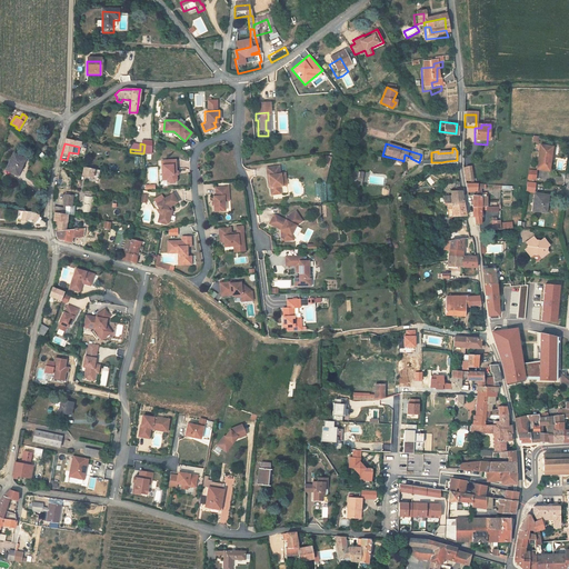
[(537,148),(533,171),(546,173),(548,162),(549,149),(537,148)]
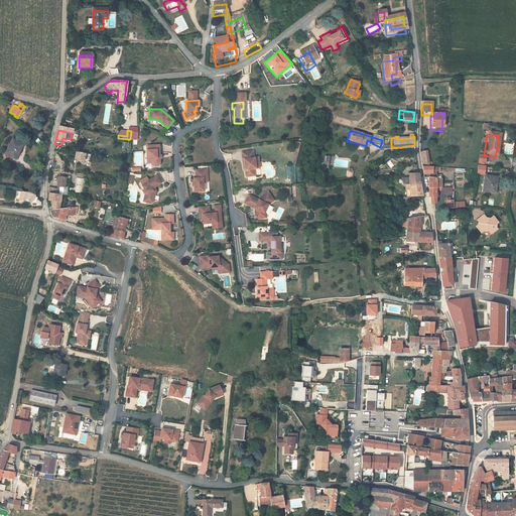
[(12,139),(5,154),(15,159),(22,145),(12,139)]
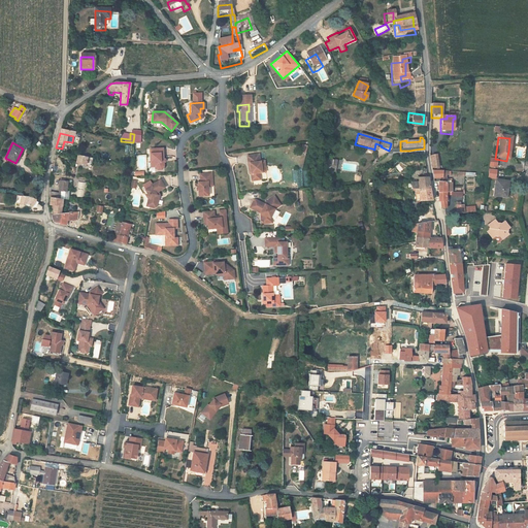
[(155,162),(155,167),(158,169),(162,169),(164,166),(164,162),(164,159),(163,147),(151,149),(151,162),(155,162)]
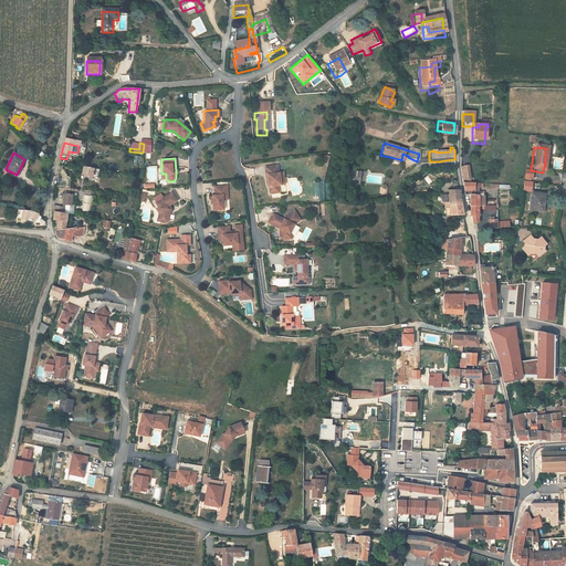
[(279,186),(281,185),(281,179),(284,178),(284,173),(279,173),(279,165),(265,167),(268,186),(269,186),(270,194),(279,192),(279,186)]
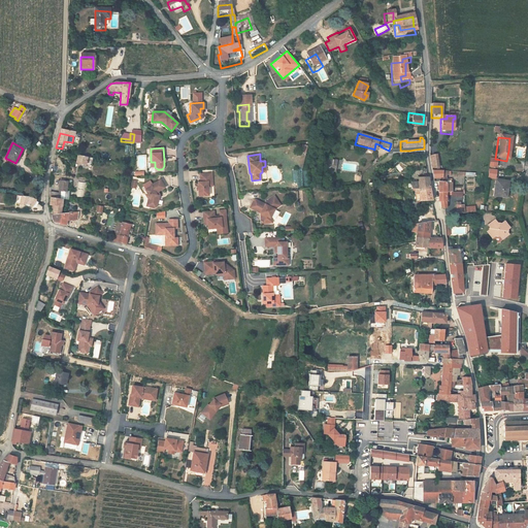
[(327,159),(327,170),(337,170),(337,159),(327,159)]
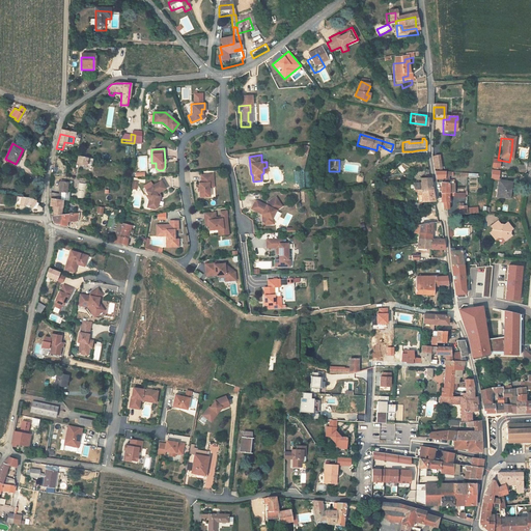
[(90,165),(76,162),(75,170),(90,172),(90,165)]
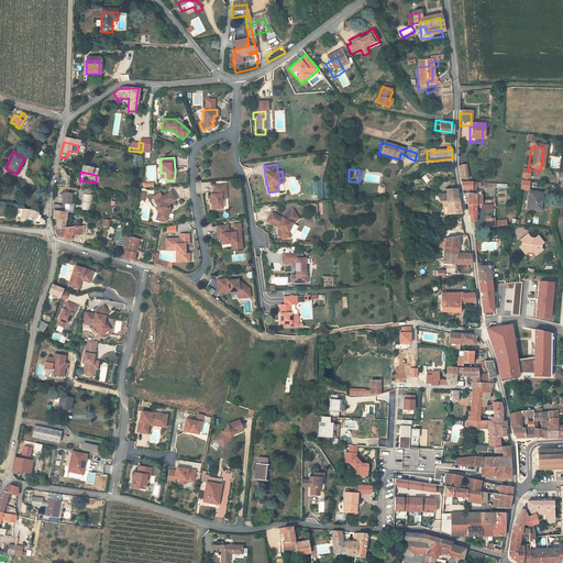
[(212,202),(212,209),(222,208),(222,198),(223,198),(223,194),(227,194),(225,185),(213,185),(213,194),(211,194),(211,200),(212,202)]
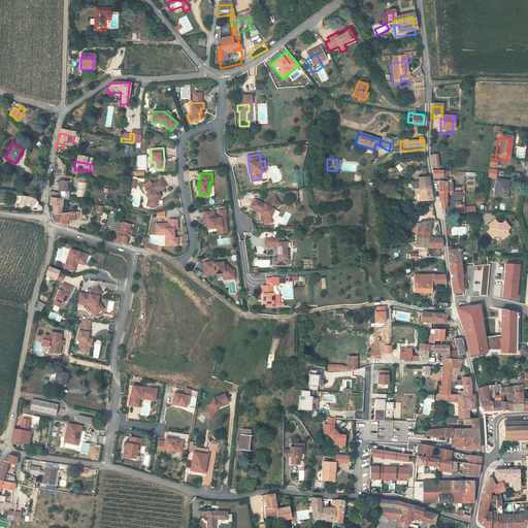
[(436,192),(436,194),(451,194),(450,186),(444,186),(444,177),(447,177),(447,173),(438,173),(438,178),(439,183),(438,184),(436,192)]
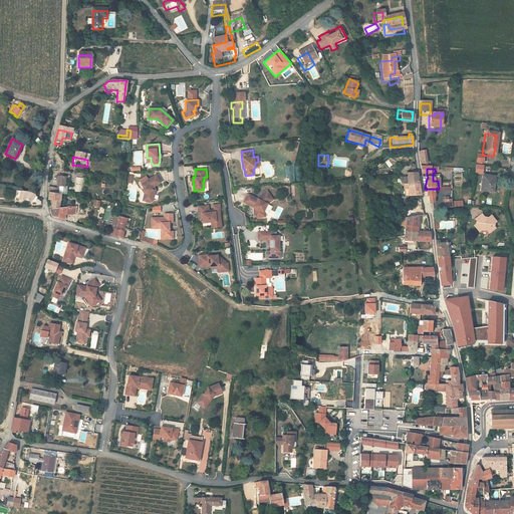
[(405,176),(405,183),(417,182),(415,174),(405,176)]
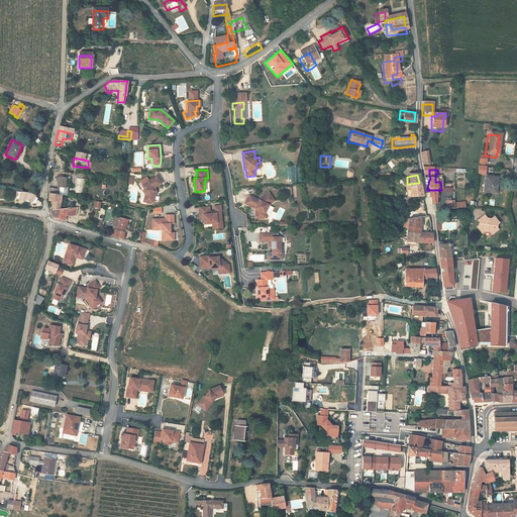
[(162,184),(157,176),(147,182),(148,183),(142,186),(144,190),(147,194),(145,202),(151,203),(153,202),(156,196),(153,193),(154,191),(157,190),(154,188),(162,184)]
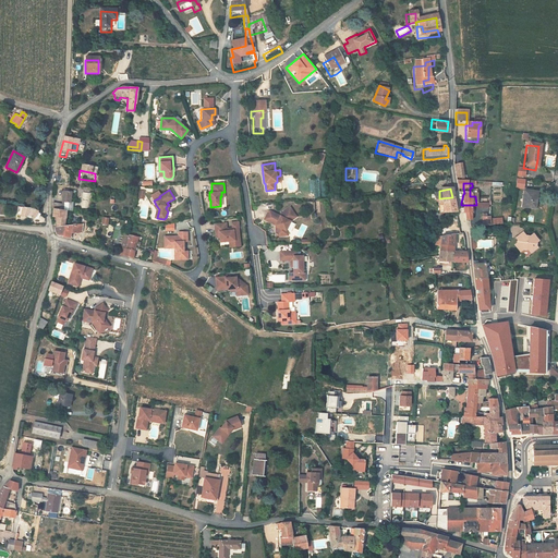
[(63,191),(62,201),(70,202),(72,192),(63,191)]
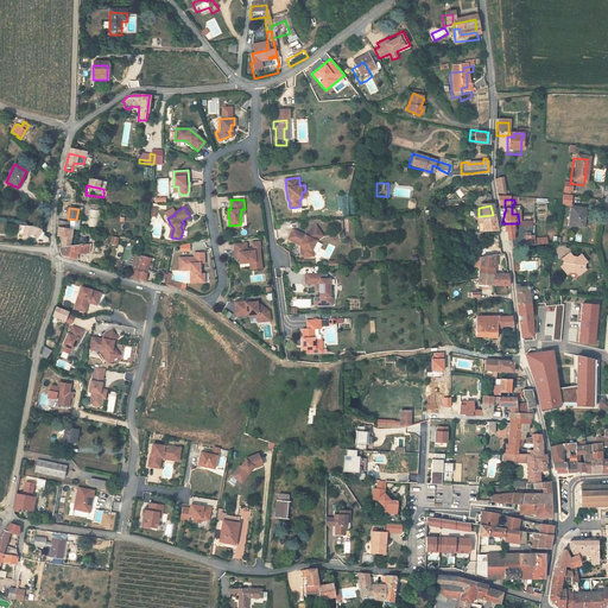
[(570,210),(568,228),(581,229),(583,213),(570,210)]
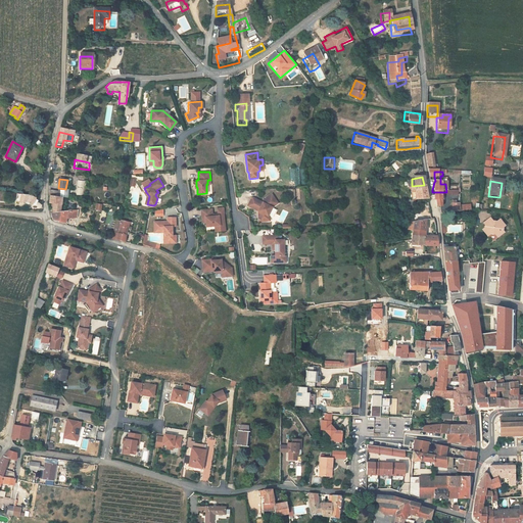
[(426,200),(424,189),(412,190),(412,189),(409,190),(410,193),(411,200),(426,200)]
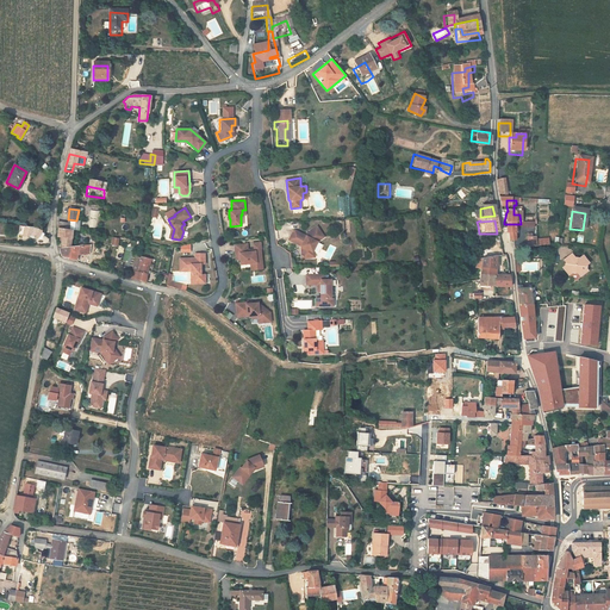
[(70,223),(57,222),(56,234),(60,235),(60,246),(70,247),(73,231),(70,230),(70,223)]
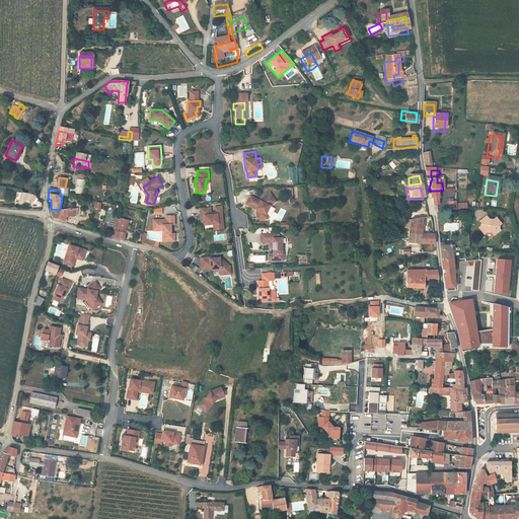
[(438,195),(443,195),(443,191),(429,191),(431,201),(432,200),(433,207),(438,207),(438,195)]
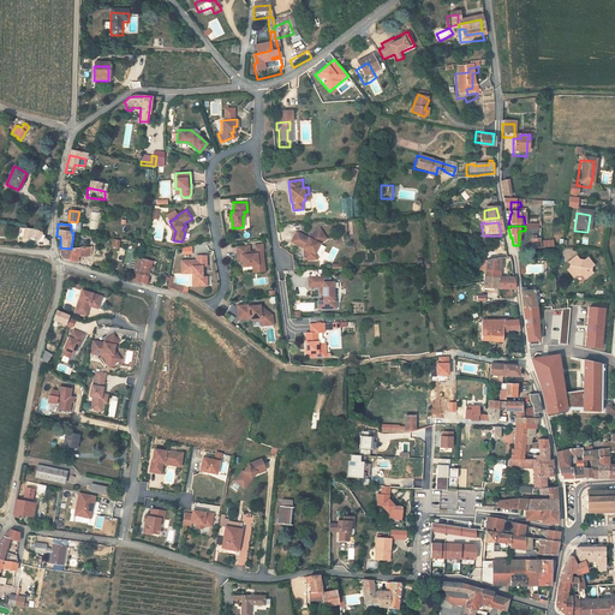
[(33,230),(19,228),(18,239),(35,242),(36,240),(41,242),(43,233),(33,230)]
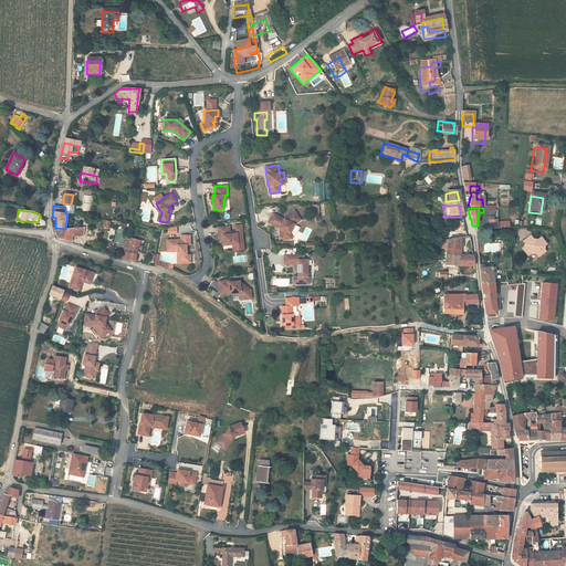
[(269,221),(278,227),(279,223),(281,224),(280,228),(280,239),(290,239),(290,233),(294,223),(301,220),(295,210),(287,215),(285,219),(273,212),(269,221)]
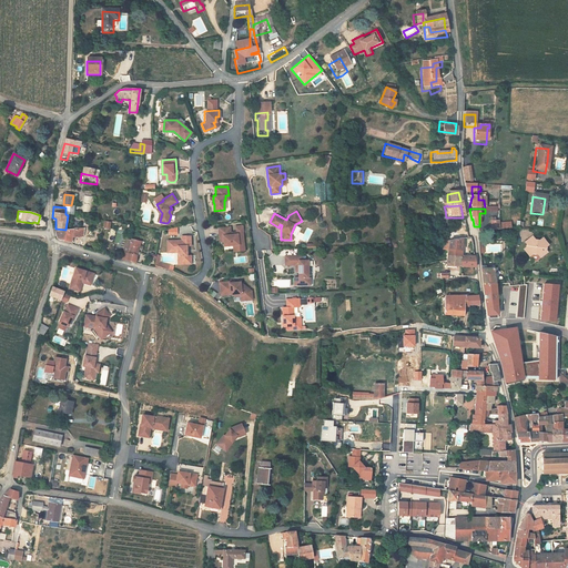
[(223,242),(224,246),(233,245),(239,244),(239,246),(244,246),(243,234),(237,234),(231,235),(230,226),(219,227),(220,239),(223,239),(223,242)]
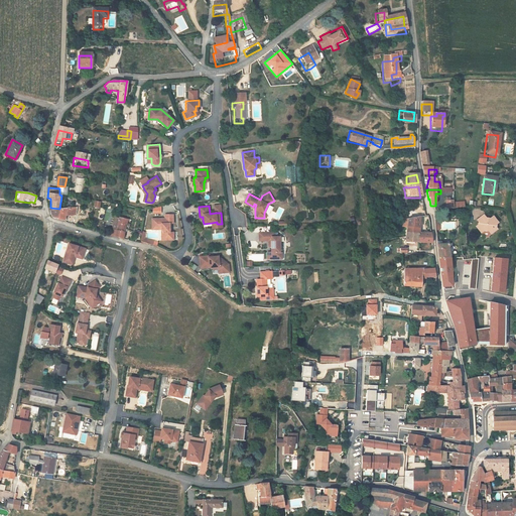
[(71,219),(72,213),(50,209),(52,217),(63,220),(65,218),(71,219)]
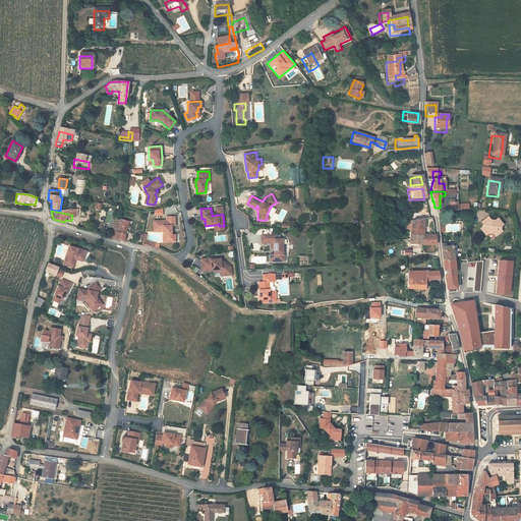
[(163,231),(165,235),(166,242),(176,242),(175,234),(173,234),(172,234),(171,226),(173,225),(175,225),(175,217),(166,217),(167,220),(154,221),(154,232),(163,231)]
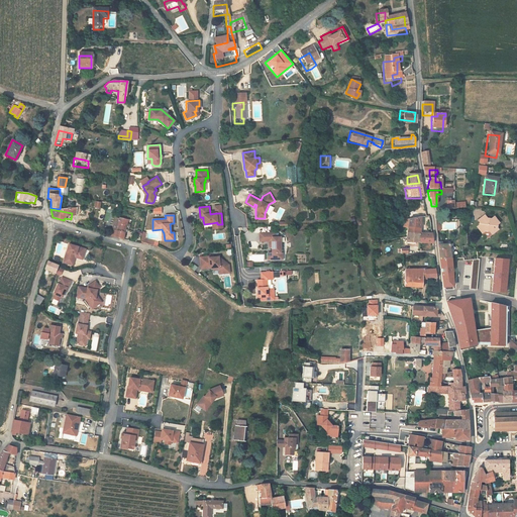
[(435,235),(439,234),(438,225),(441,225),(441,217),(435,216),(433,226),(435,235)]
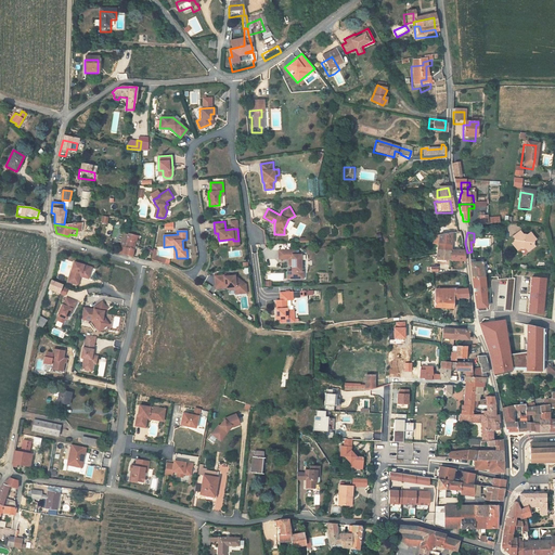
[(128,235),(124,234),(120,254),(134,257),(137,237),(139,237),(139,236),(137,236),(138,234),(128,233),(128,235)]
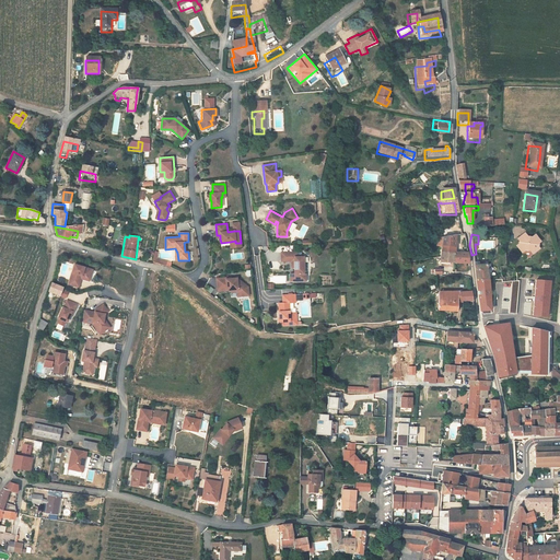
[(517,245),(515,246),(521,255),(524,253),(528,253),(531,256),(538,252),(537,249),(537,245),(539,244),(534,236),(527,241),(523,235),(516,241),(518,243),(517,245)]
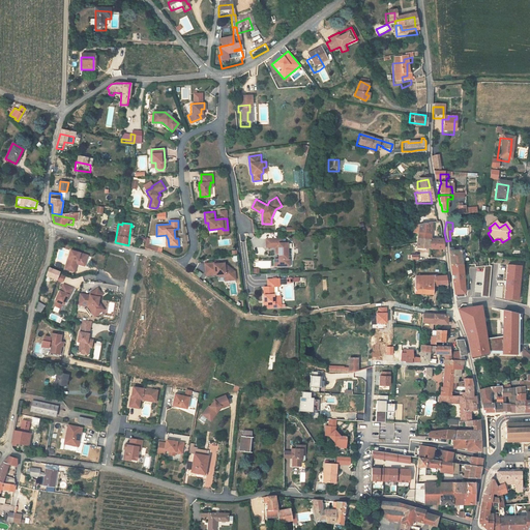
[(416,227),(415,237),(430,236),(430,226),(416,227)]
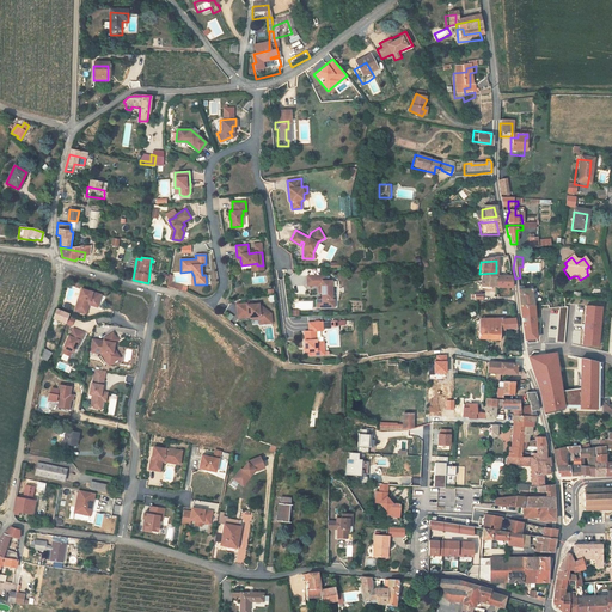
[(322,299),(322,307),(335,307),(335,300),(332,300),(332,281),(325,281),(325,275),(307,275),(307,286),(319,286),(319,287),(322,287),(322,293),(322,299)]
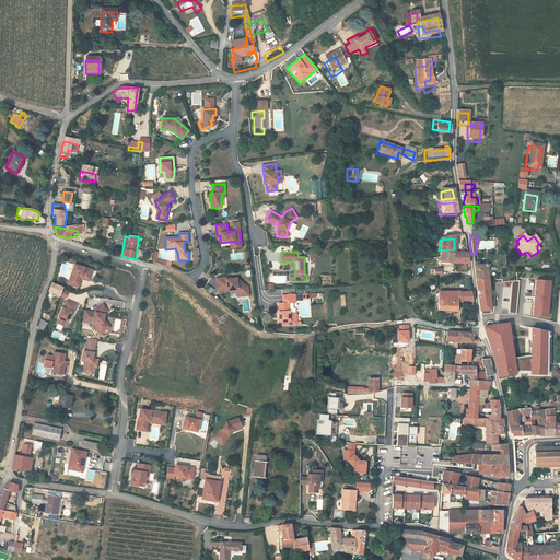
[(453,266),(454,255),(439,256),(438,261),(438,263),(439,263),(440,265),(441,265),(442,266),(443,266),(444,266),(447,266),(453,266)]
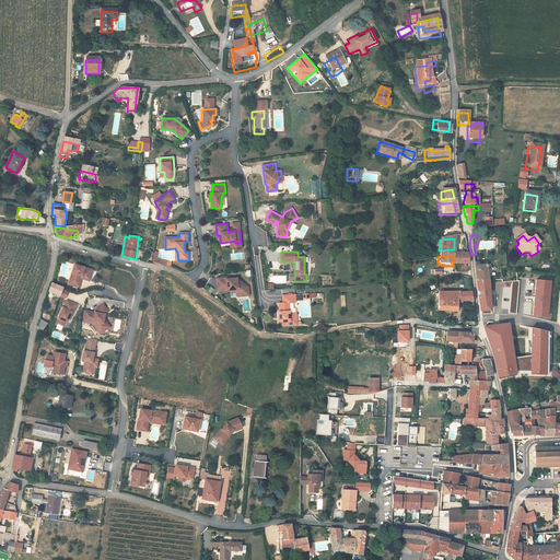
[(74,265),(68,284),(79,288),(80,281),(79,280),(80,277),(81,276),(90,278),(92,270),(74,265)]
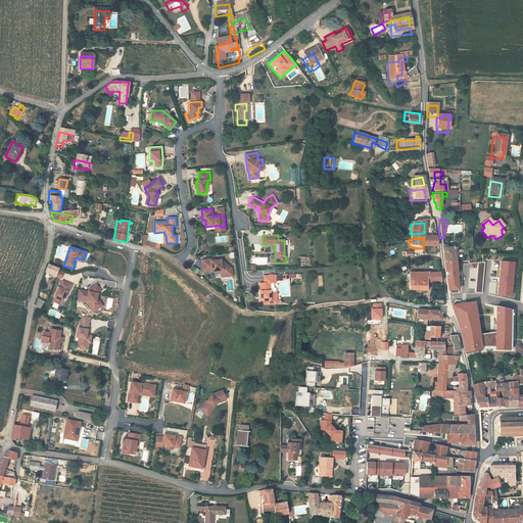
[(441,248),(444,267),(455,266),(453,249),(447,250),(446,247),(441,248)]
